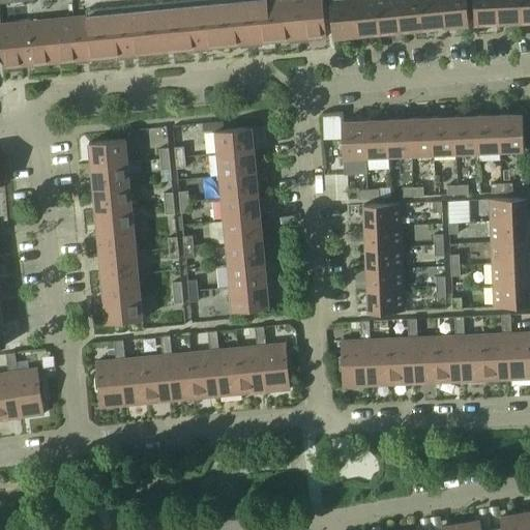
[(202,52),(197,0),(181,0),(172,1),(176,52),(190,51),(192,53),(202,52)]
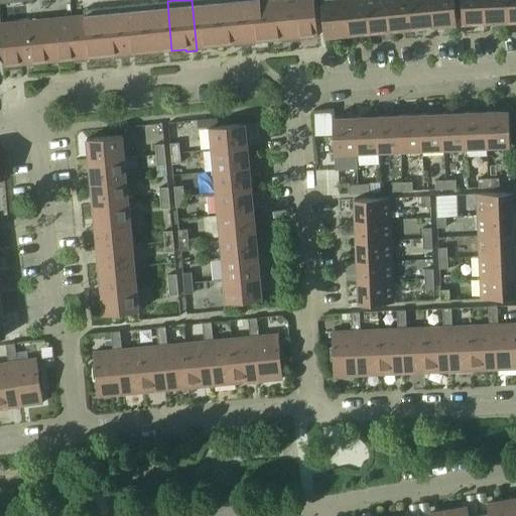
[(221,46),(216,0),(191,0),(197,50),(208,49),(207,47),(221,46)]
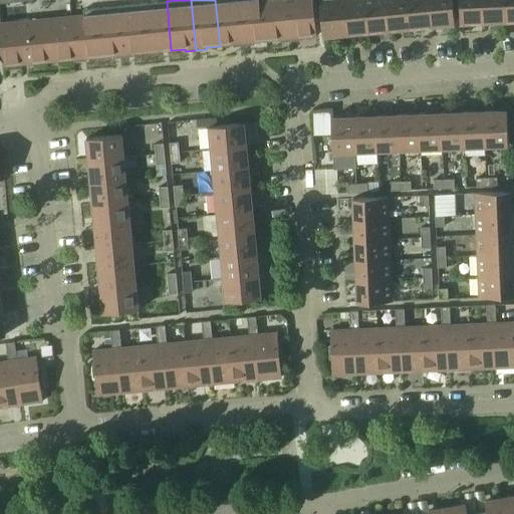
[(244,46),(239,0),(235,0),(228,1),(227,0),(215,0),(220,46),(233,44),(234,47),(244,46)]
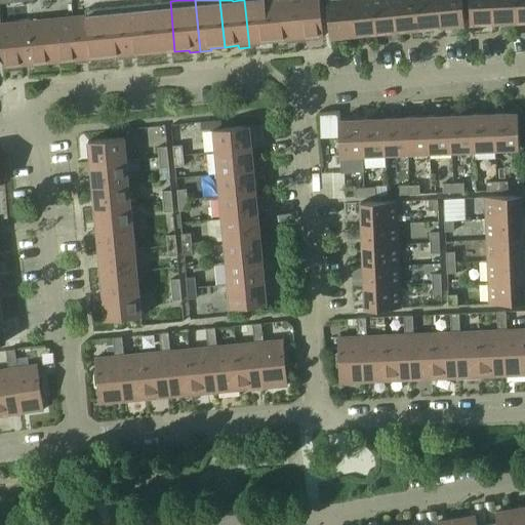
[(274,42),(269,0),(244,0),(249,47),(259,46),(259,43),(274,42)]
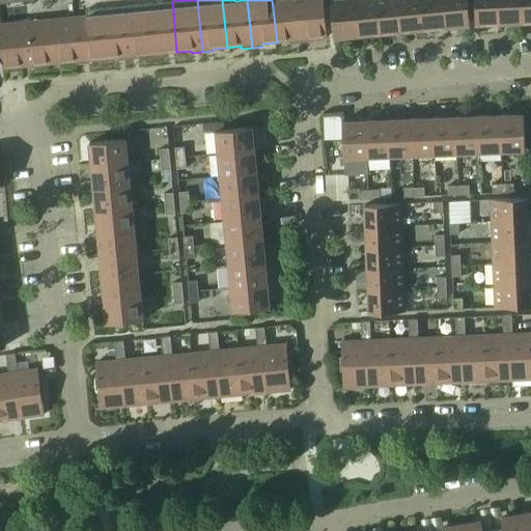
[(302,43),(298,0),(272,0),(277,43),(290,42),(290,44),(302,43)]
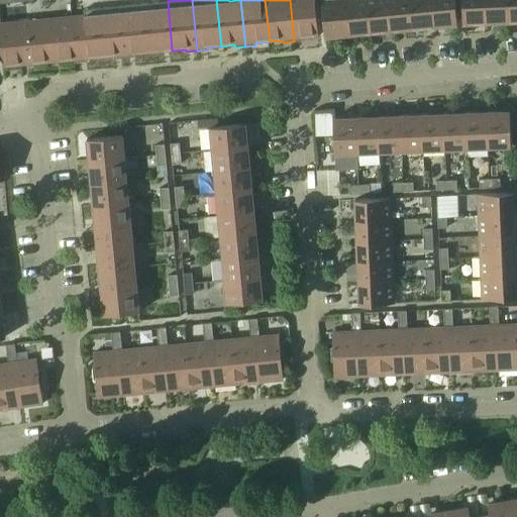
[(318,36),(314,0),(290,0),(294,41),(304,40),(304,38),(318,36)]
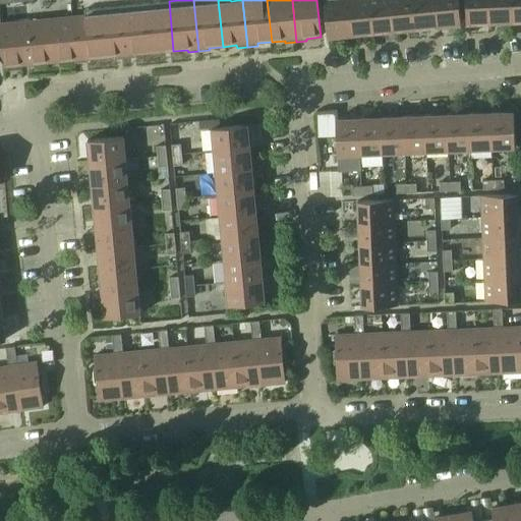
[(351,34),(347,0),(336,0),(325,1),(328,36),(351,34)]
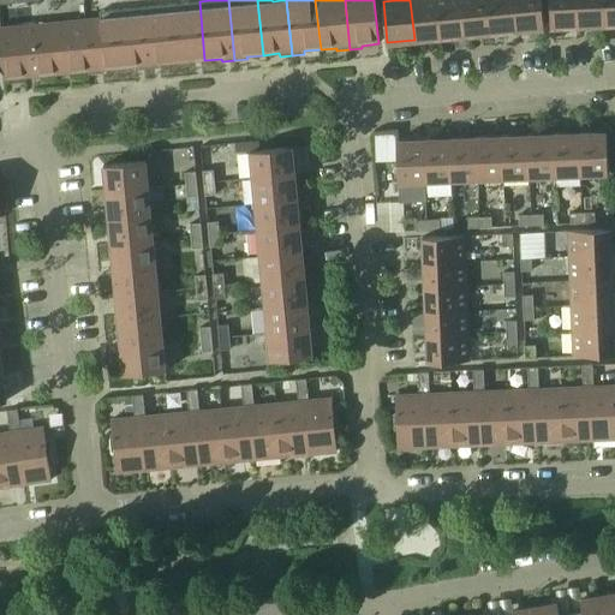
[(440,37),(436,0),(410,0),(415,40),(440,37)]
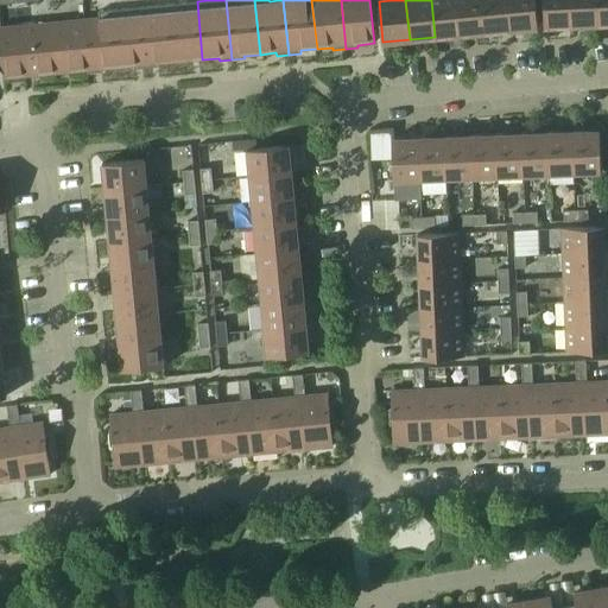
[(461,35),(456,0),(431,0),(435,37),(461,35)]
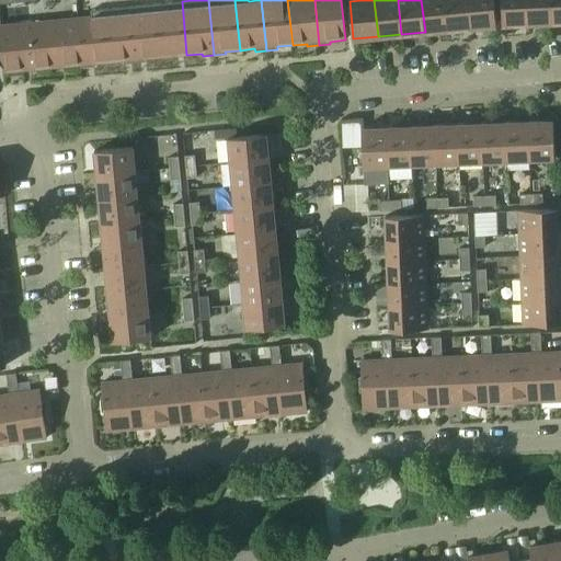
[(448,30),(445,0),(421,0),(425,32),(448,30)]
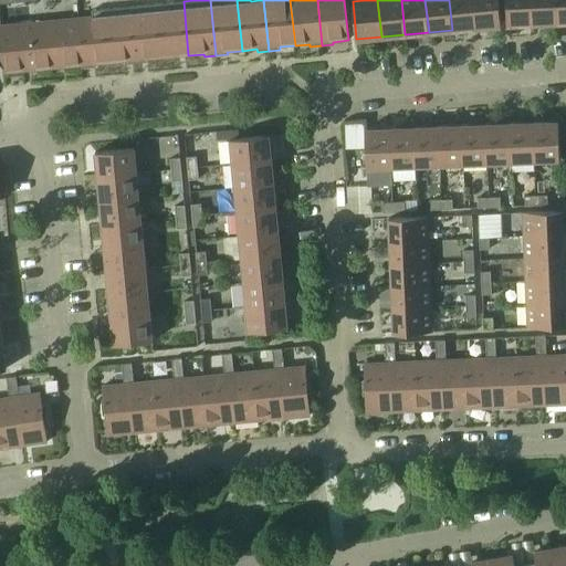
[(477,28),(473,0),(449,0),(452,30),(477,28)]
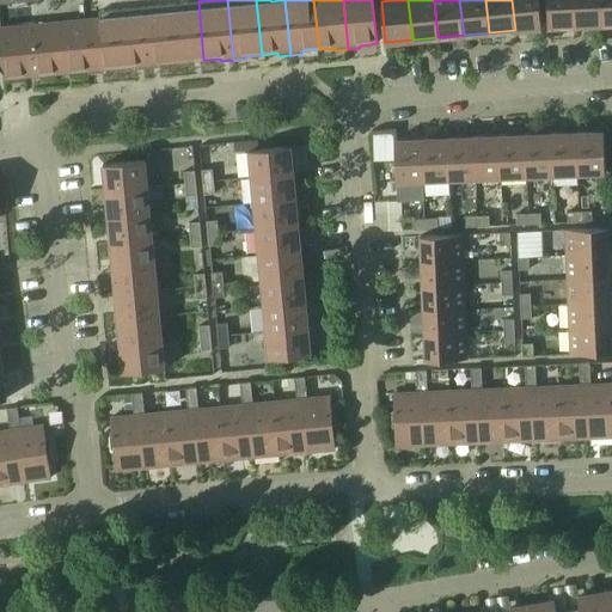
[(542,28),(538,0),(512,0),(515,30),(542,28)]
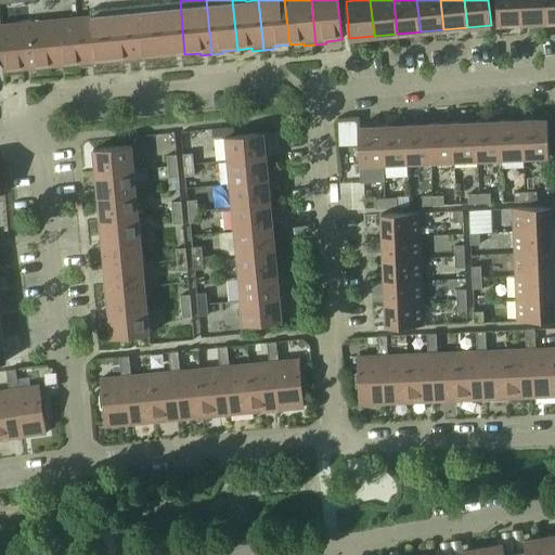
[(523,23),(520,0),(497,0),(498,24),(523,23)]
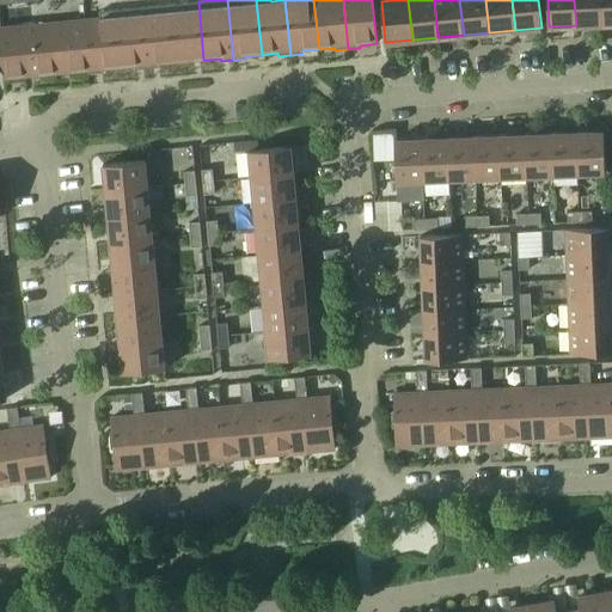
[(601,24),(600,0),(574,0),(576,25),(601,24)]
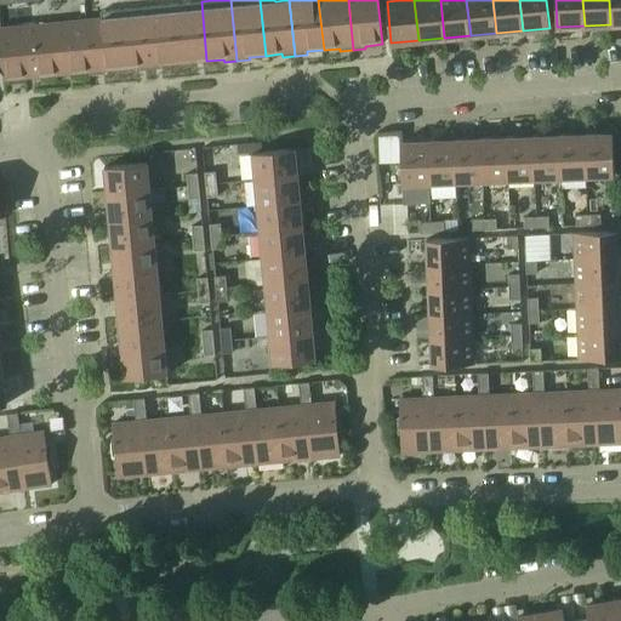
[(620,24),(620,0),(609,0),(610,24),(620,24)]
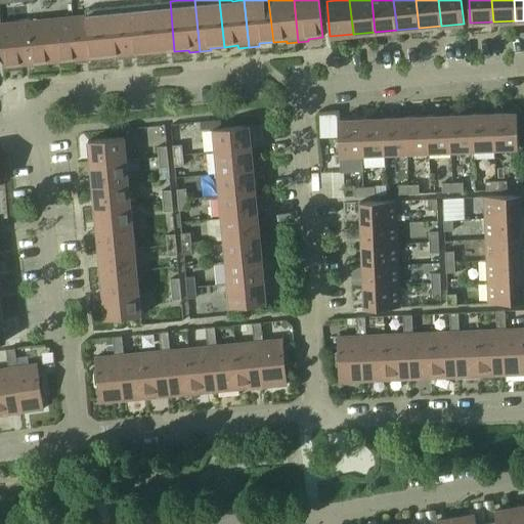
[(174,51),(170,1),(146,3),(150,53),(174,51)]
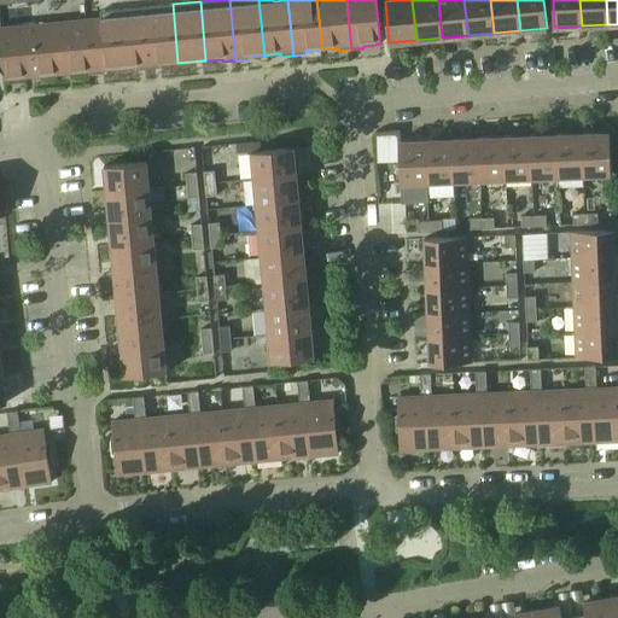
[(178,63),(173,4),(144,6),(150,69),(162,68),(162,65),(178,63)]
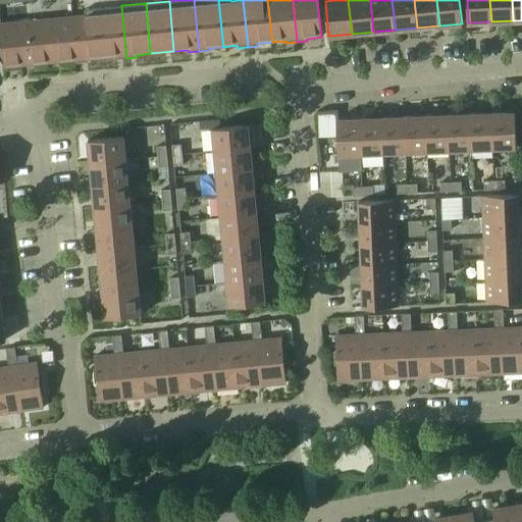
[(126,58),(121,5),(96,7),(101,58),(115,57),(115,59),(126,58)]
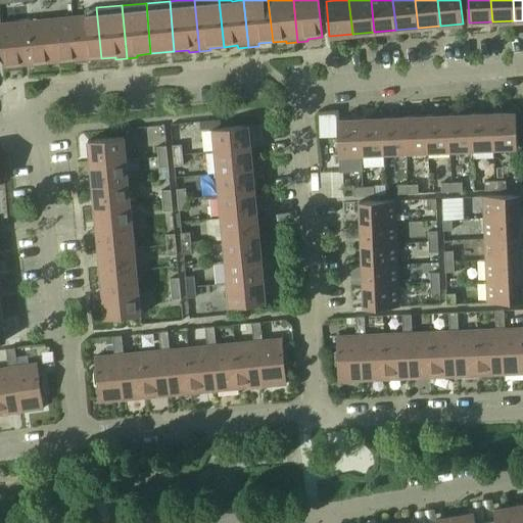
[(101,58),(96,7),(85,8),(86,14),(70,15),(76,60),(76,63),(88,62),(88,59),(101,58)]
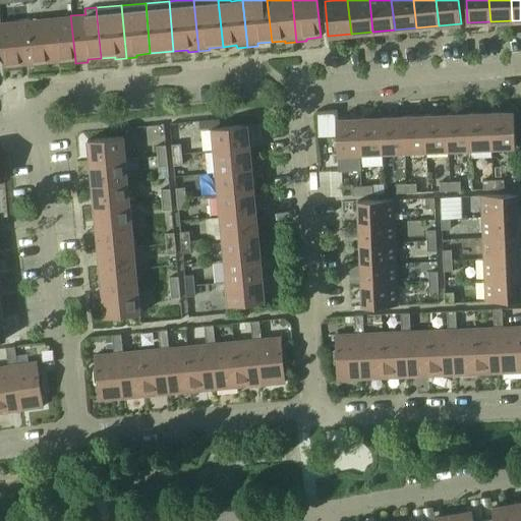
[(75,60),(70,15),(47,18),(52,63),(75,60)]
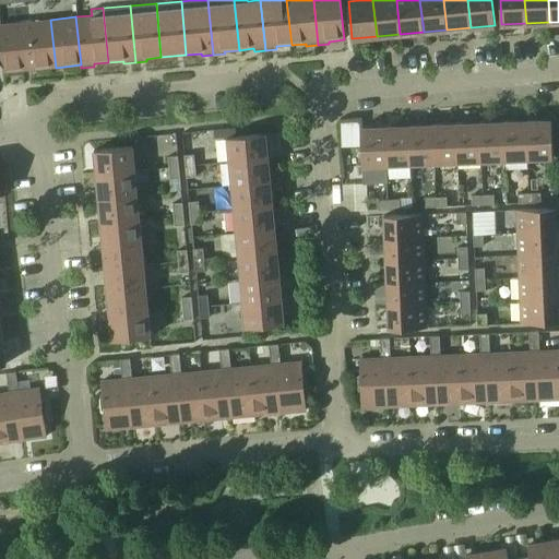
[(56,68),(50,20),(23,23),(28,70),(56,68)]
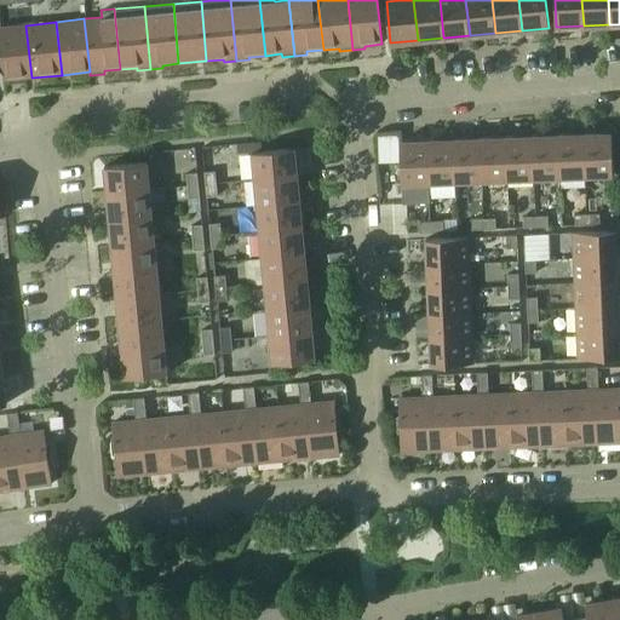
[(32,78),(26,26),(0,28),(0,45),(4,80),(32,78)]
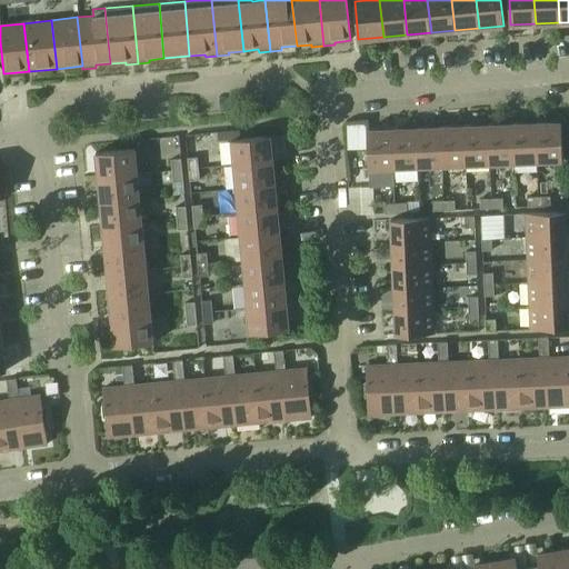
[(561,122),(539,123),(541,162),(562,161),(561,122)]
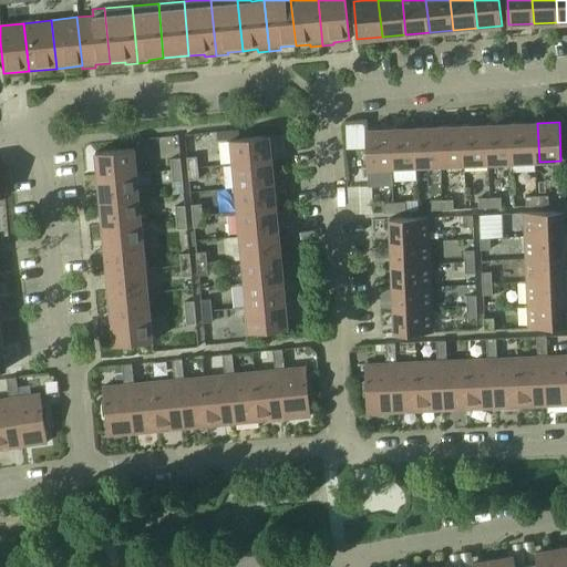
[(539,162),(537,123),(515,124),(516,163),(539,162)]
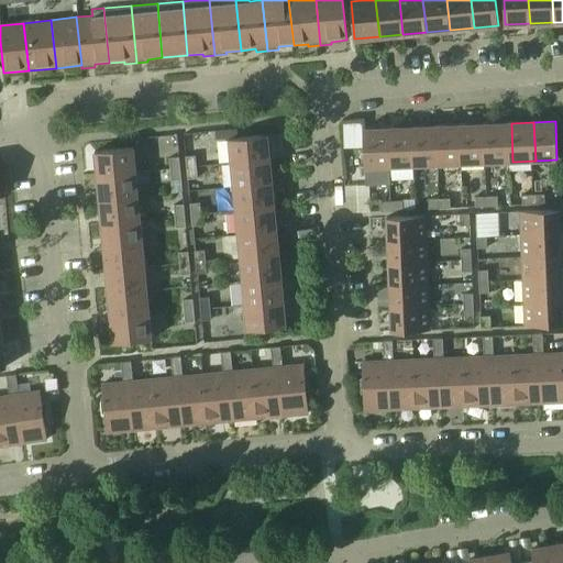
[(512,162),(511,123),(485,124),(487,163),(512,162)]
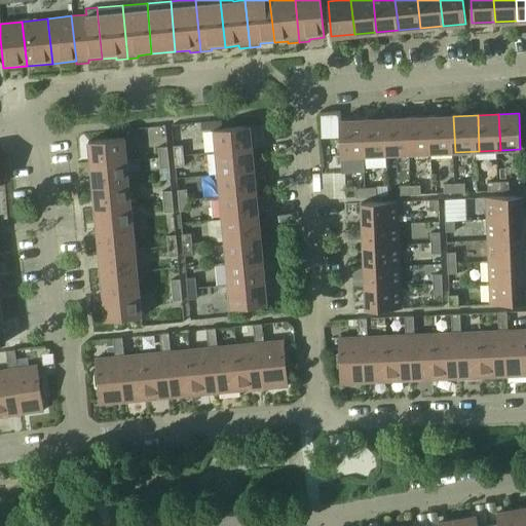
[(455,152),(453,116),(428,117),(430,153),(455,152)]
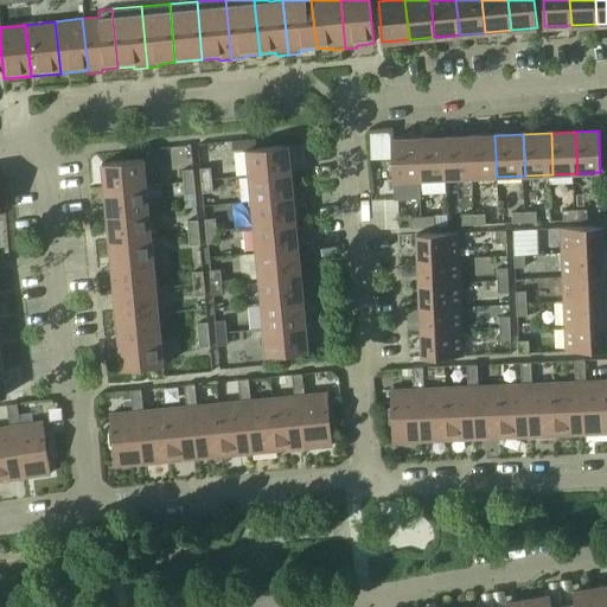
[(472,178),(471,135),(445,136),(446,179),(472,178)]
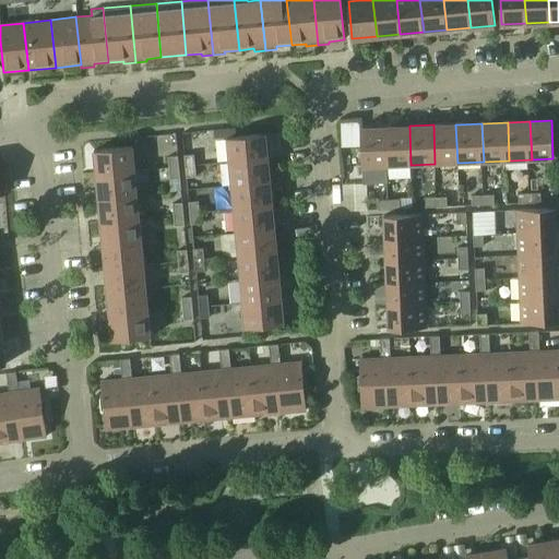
[(458,163),(455,125),(433,125),(435,164),(458,163)]
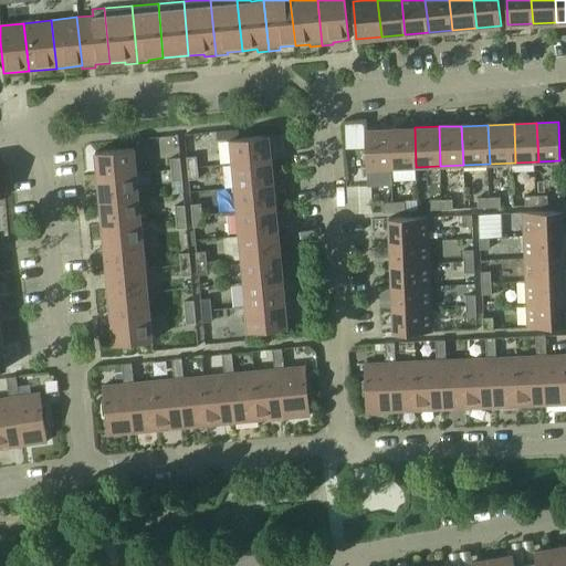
[(416,167),(415,127),(391,128),(392,168),(416,167)]
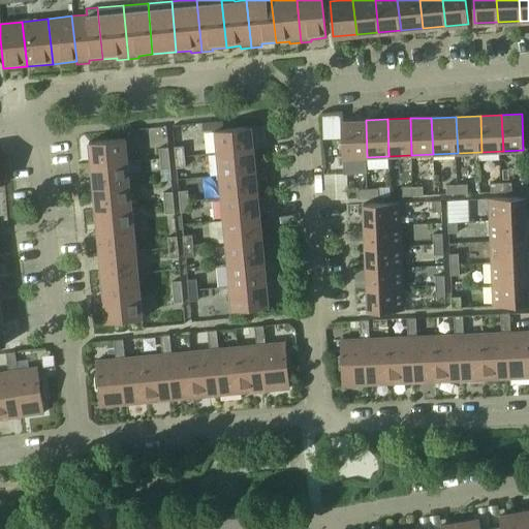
[(367,157),(366,120),(341,121),(343,158),(343,175),(368,174),(367,157)]
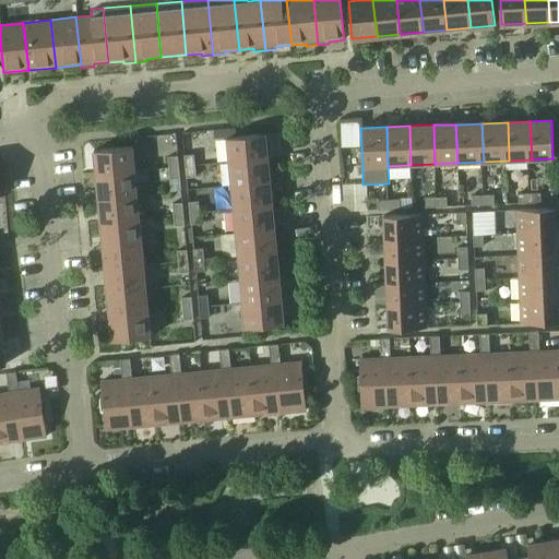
[(265,134),(227,138),(229,163),(268,159),(265,134)]
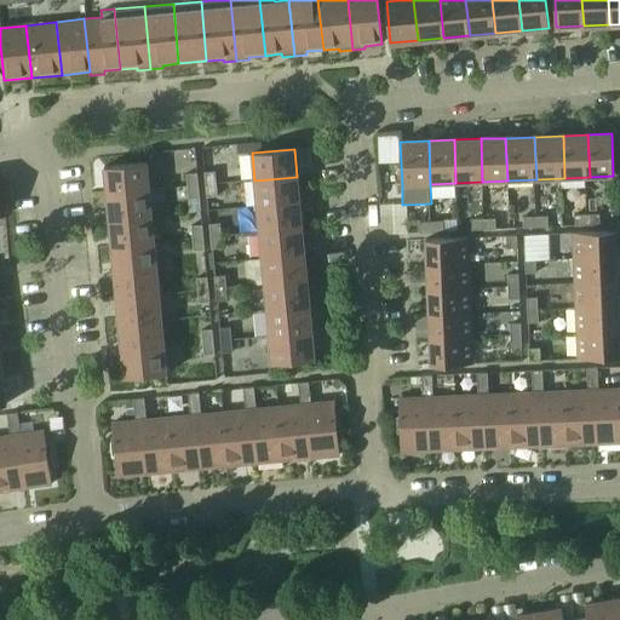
[(147,164),(104,167),(107,196),(149,191),(147,164)]
